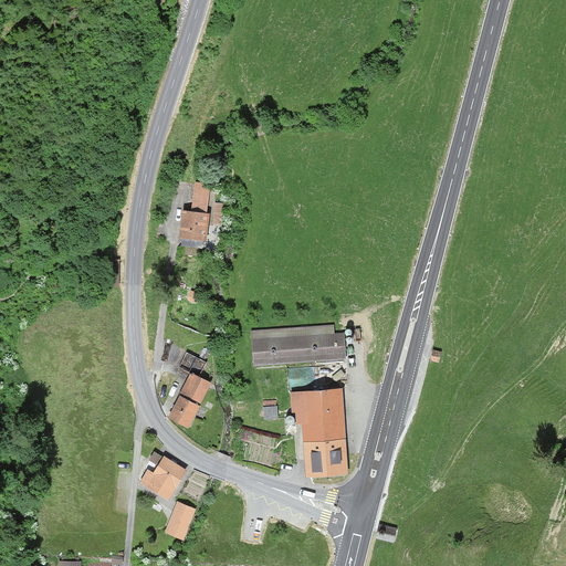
[(211,185),(197,184),(194,212),(184,211),(180,239),(208,242),(211,215),(208,215),(211,185)]
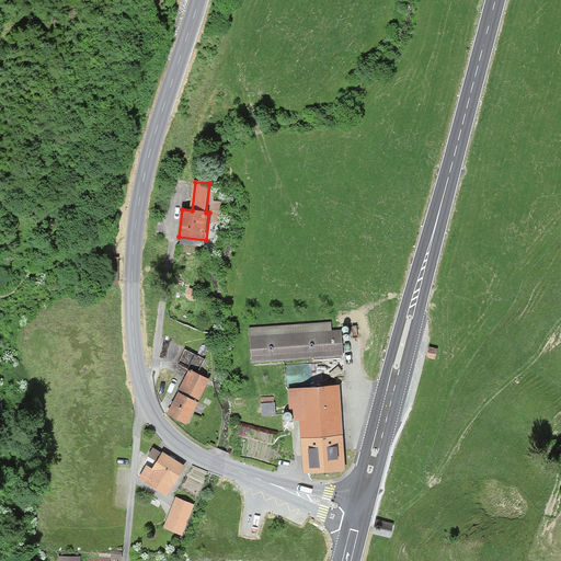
[(213,221),(220,221),(221,199),(214,198),(213,221)]
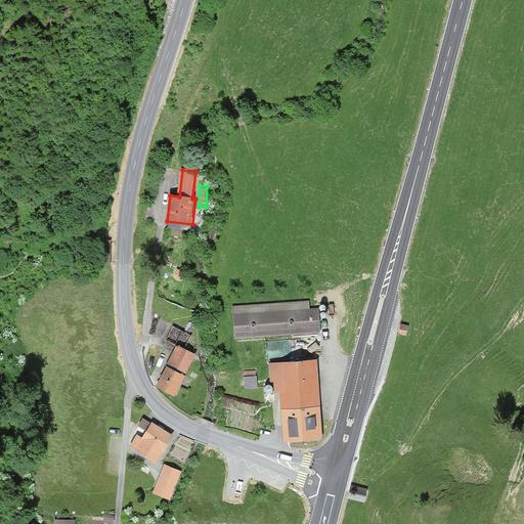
[(309,311),(308,301),(233,307),(236,341),(320,334),(318,310),(309,311)]
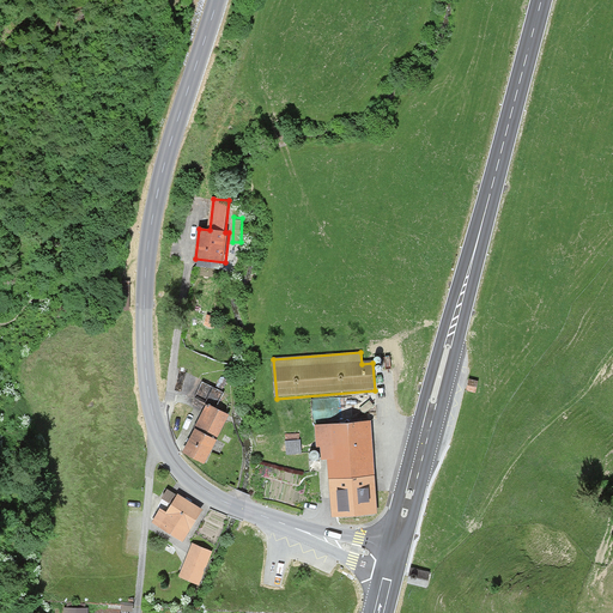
[(479,380),(468,377),(466,389),(475,392),(479,380)]
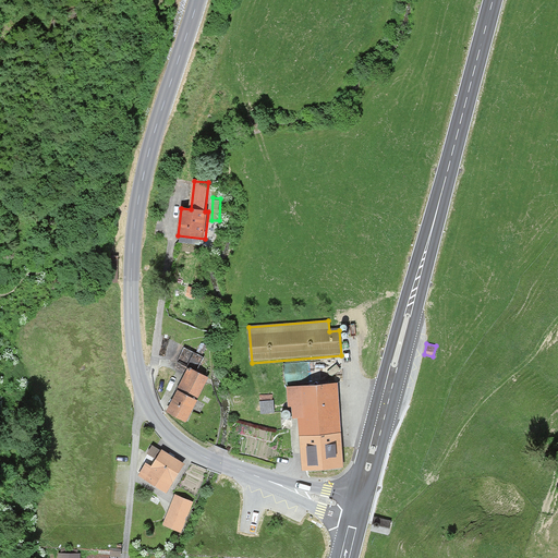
[(174,364),(187,371),(178,389),(180,390),(168,412),(189,423),(199,402),(197,401),(209,377),(199,373),(206,359),(183,347),(174,364)]
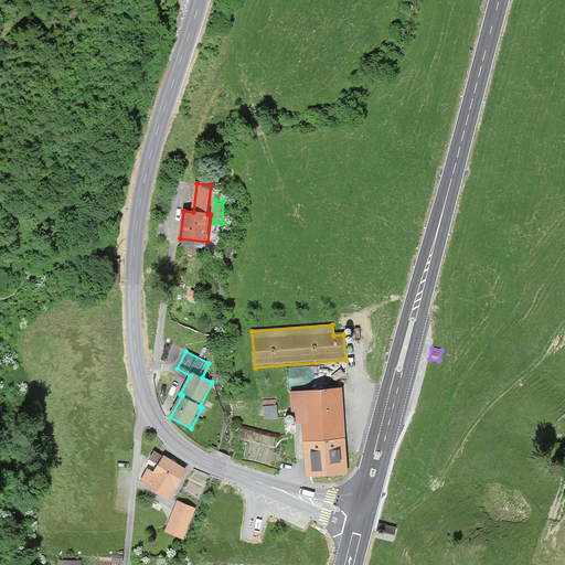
[(306,383),(306,384),(315,384),(315,365),(289,365),(289,383),(306,383)]
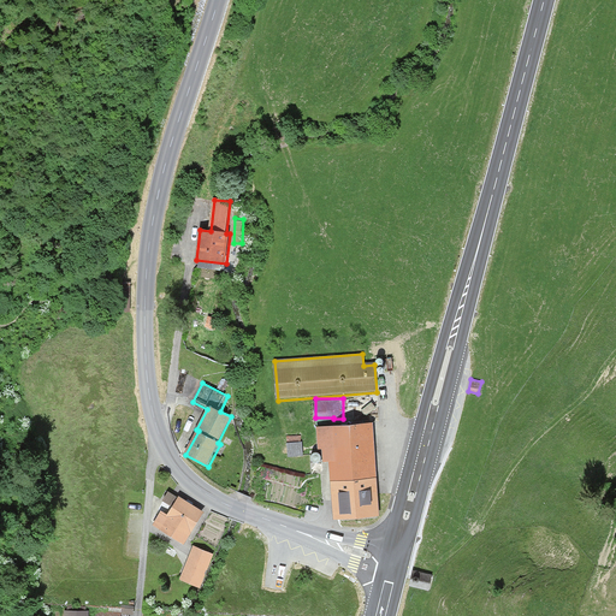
[(380,517),(372,422),(317,427),(318,450),(323,449),(324,462),(329,461),(333,521),(380,517)]
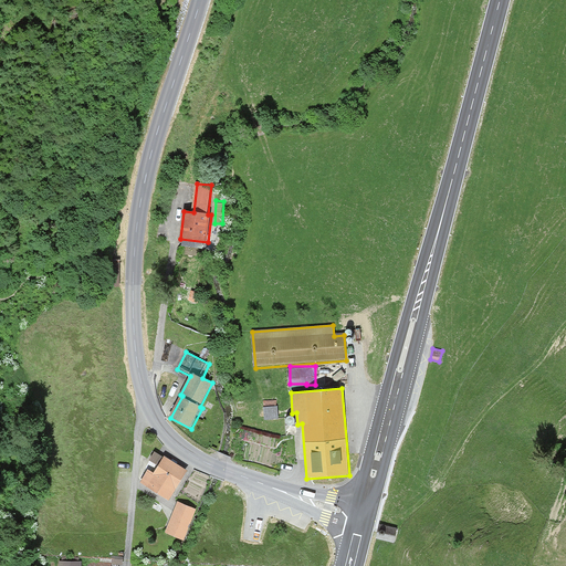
[(154,449),(148,465),(156,469),(163,452),(154,449)]
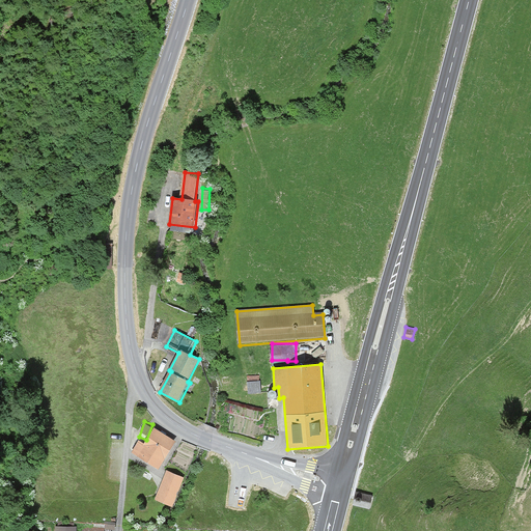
[(177,442),(156,429),(146,445),(140,442),(133,454),(161,470),(177,442)]
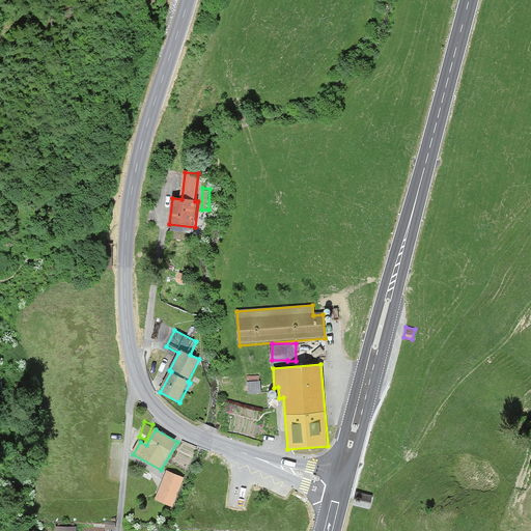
[(182,478),(166,473),(156,501),(171,507),(182,478)]
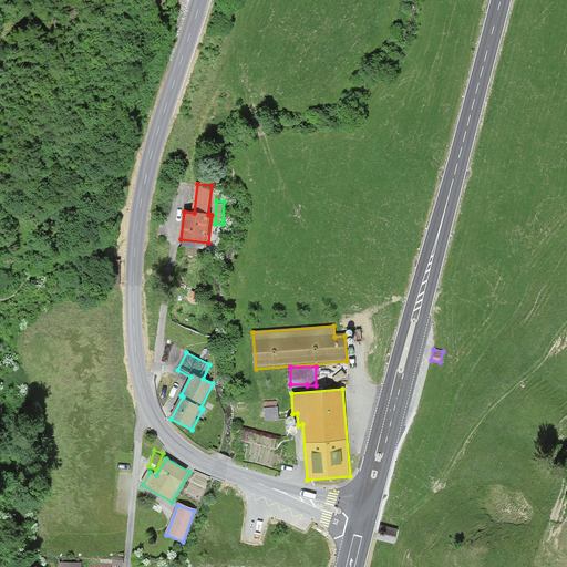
[(398,532),(380,526),(377,540),(393,546),(398,532)]
